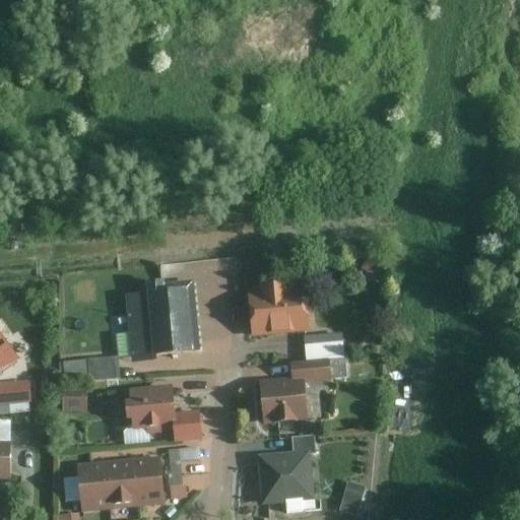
[(345,256),(342,260),(342,266),(346,270),(352,269),(356,265),(355,259),(351,256),(345,256)]
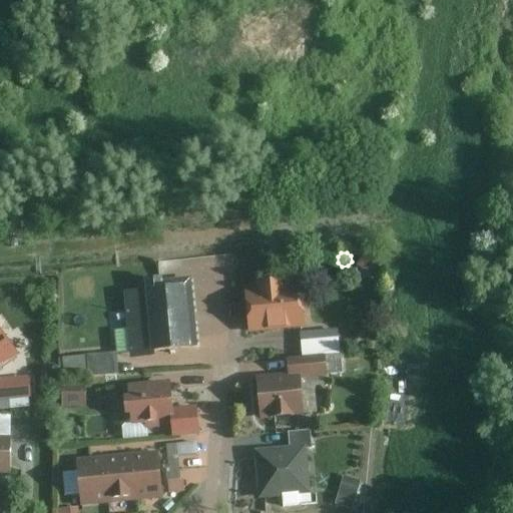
[(150,349),(195,344),(189,275),(160,278),(159,273),(140,275),(142,287),(121,289),(128,356),(151,354),(150,349)]
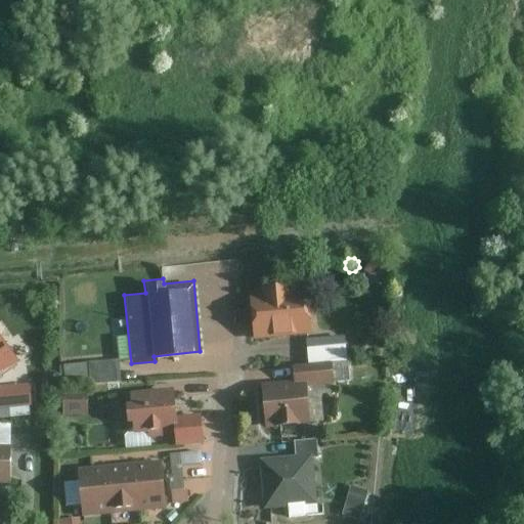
[(252,338),(311,333),(307,287),(291,289),(291,282),(259,286),(259,292),(248,293),(252,338)]
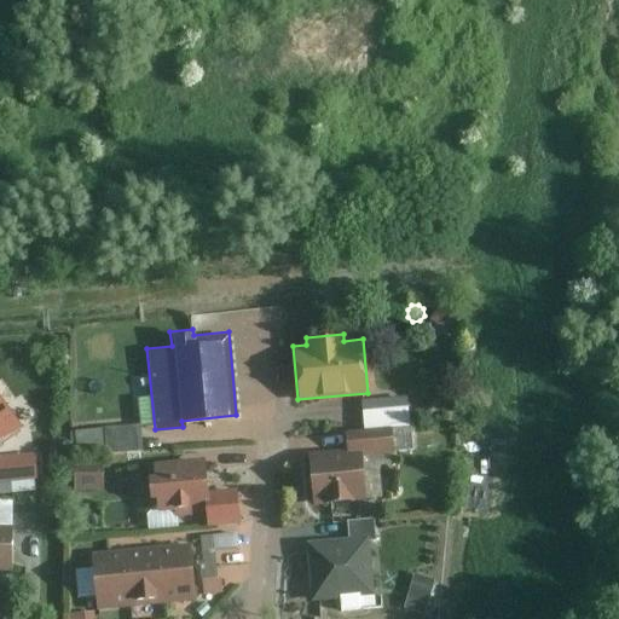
[(0,443),(25,426),(0,391),(0,443)]
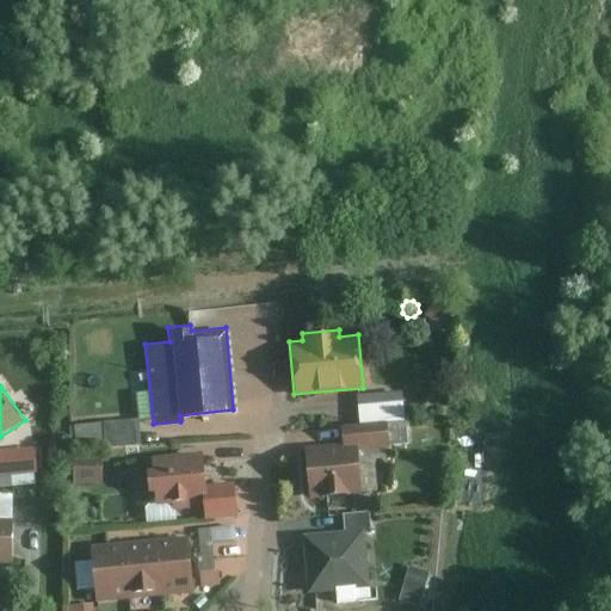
[(356,395),(358,423),(386,420),(395,419),(394,401),(380,393),(356,395)]
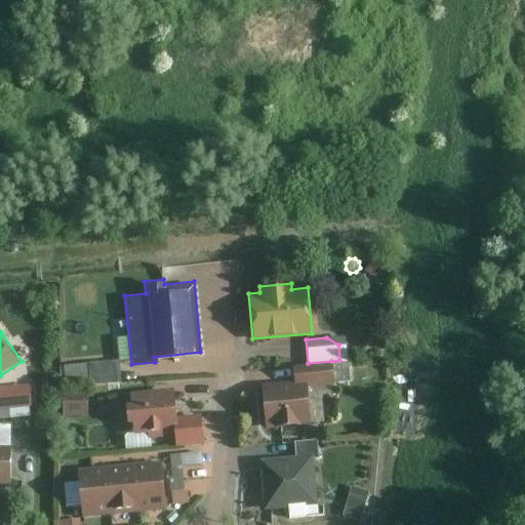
[(119,380),(117,358),(86,361),(88,384),(119,380)]
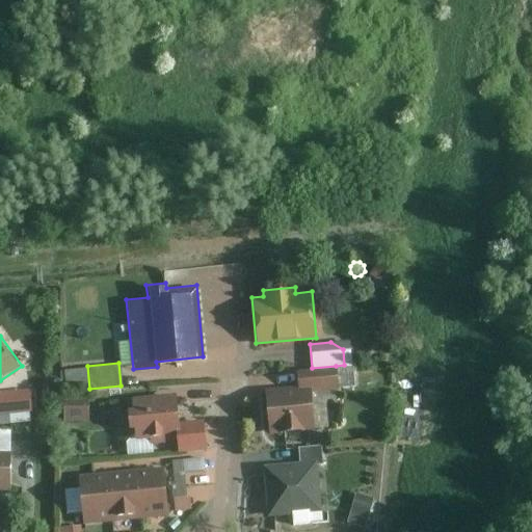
[(295,369),(297,384),(309,383),(310,392),(338,389),(336,366),(312,368),(295,369)]
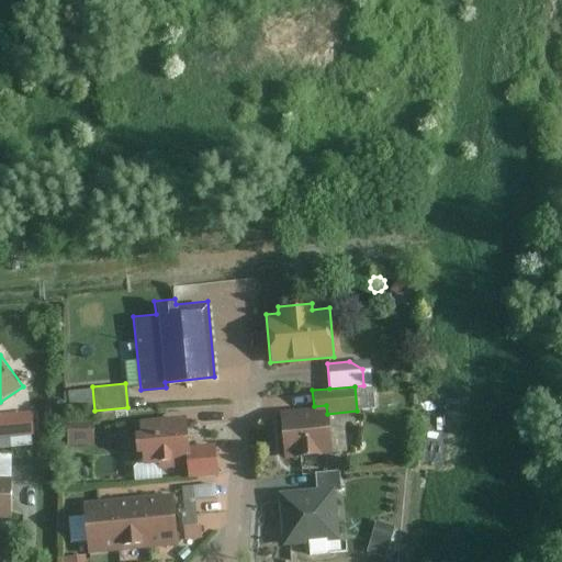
[(332,453),(327,414),(326,405),(314,406),(279,409),(283,458),(332,453)]
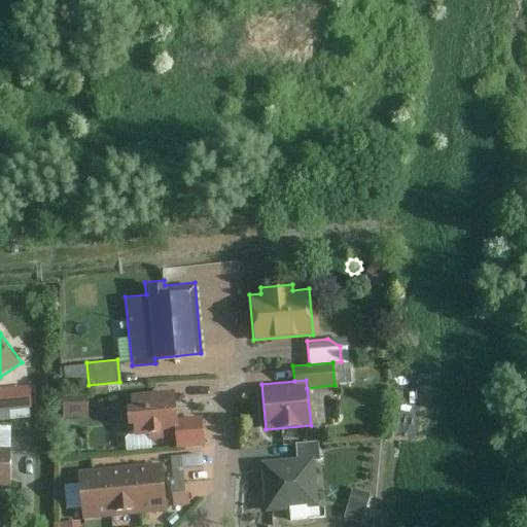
[(0,387),(0,409),(33,407),(31,385),(0,387)]
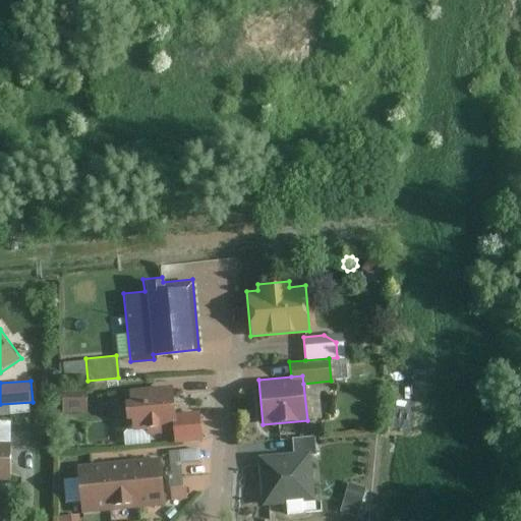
[(61,412),(85,412),(85,384),(61,384),(61,412)]
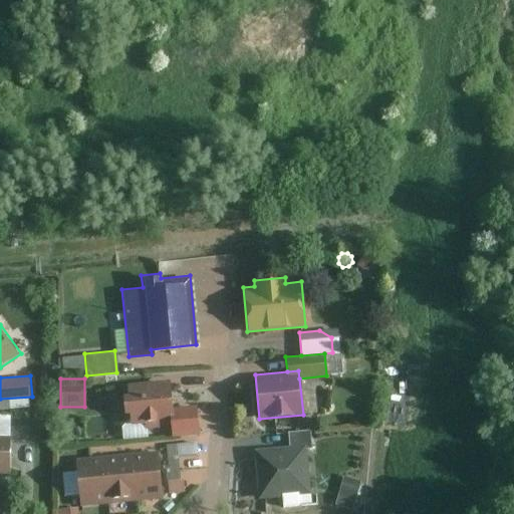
[(169,378),(125,382),(125,392),(119,393),(120,412),(127,412),(129,424),(144,423),(144,428),(173,426),(172,414),(169,378)]
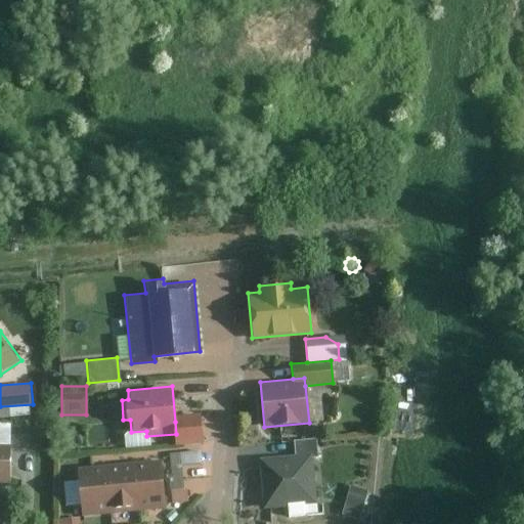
[(203,420),(175,422),(176,434),(177,445),(205,442),(203,420)]
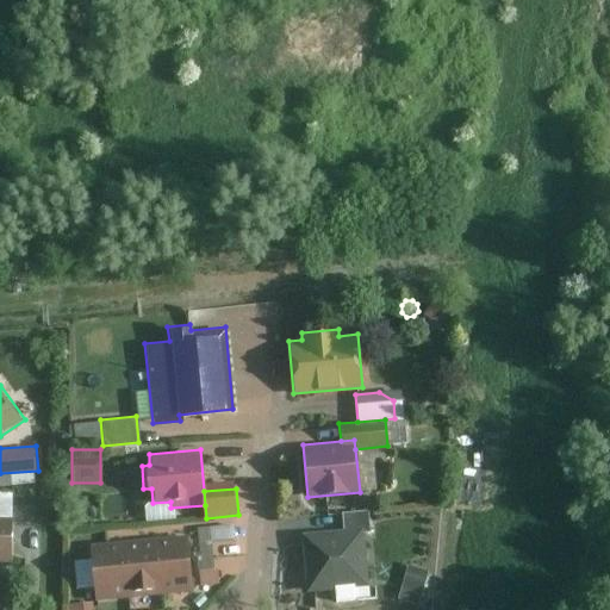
[(0,516),(14,517),(14,492),(0,491),(0,516)]
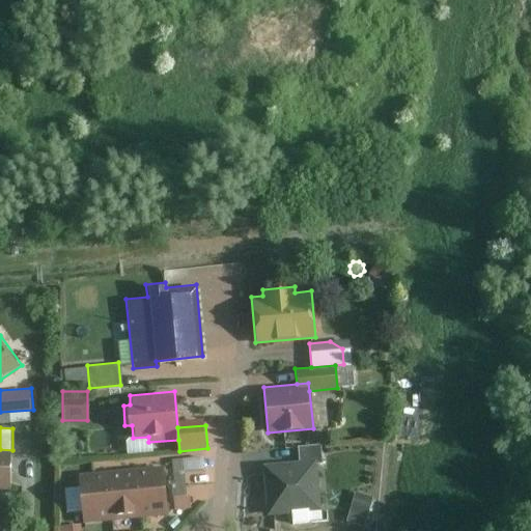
[(314,458),(315,463),(322,463),(319,443),(297,445),(298,459),(314,458)]
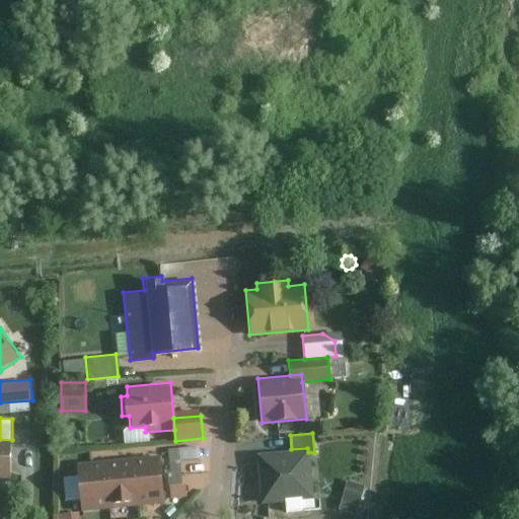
[(12,440),(0,439),(0,476),(11,477),(12,440)]
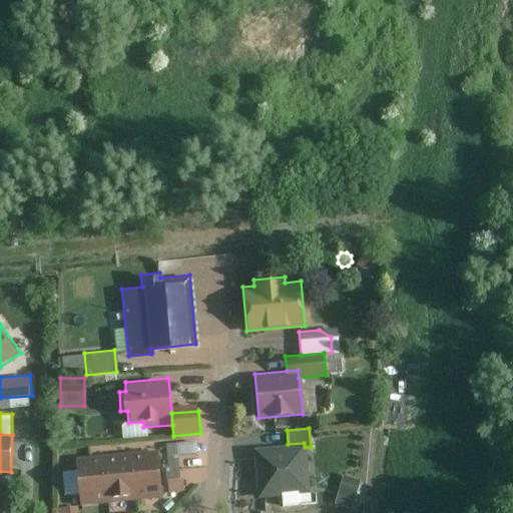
[(164,467),(167,492),(183,490),(182,478),(178,478),(175,442),(164,443),(166,467),(164,467)]
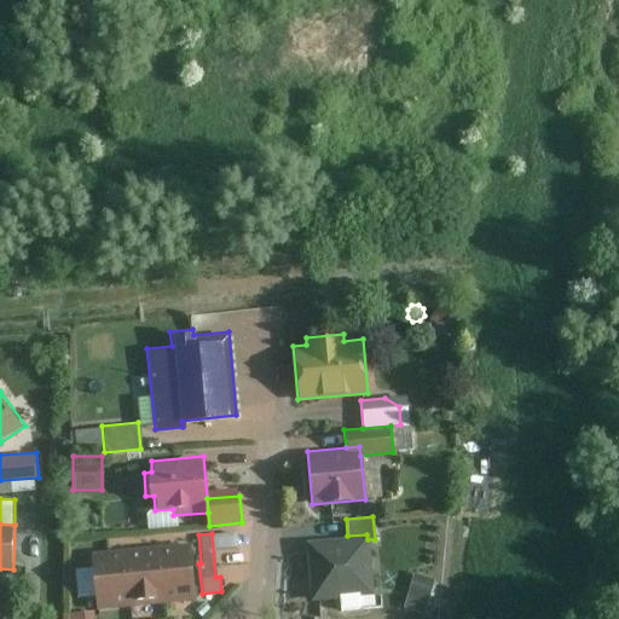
[(372,594),(368,539),(366,534),(347,536),(304,541),(310,600),(337,597),(339,609),(360,607),(359,595),(372,594)]
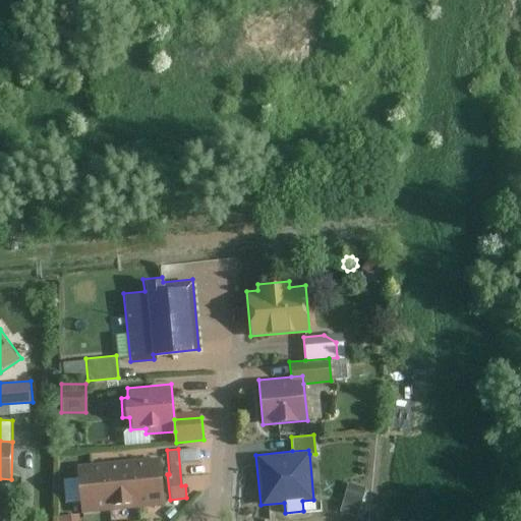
[(164,466),(134,469),(138,508),(167,505),(164,466)]
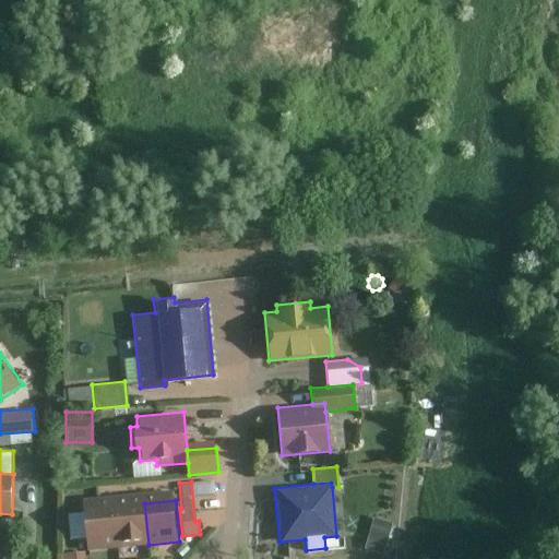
[(144,503),(114,507),(118,548),(149,545),(144,503)]
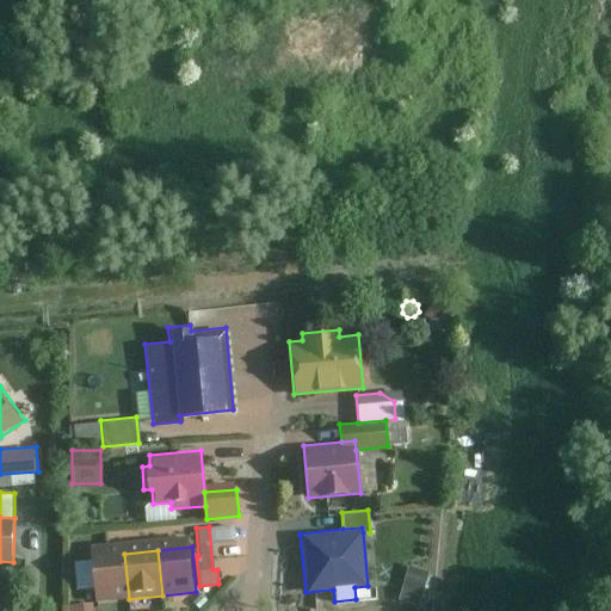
[(124,554),(90,556),(94,603),(129,599),(124,554)]
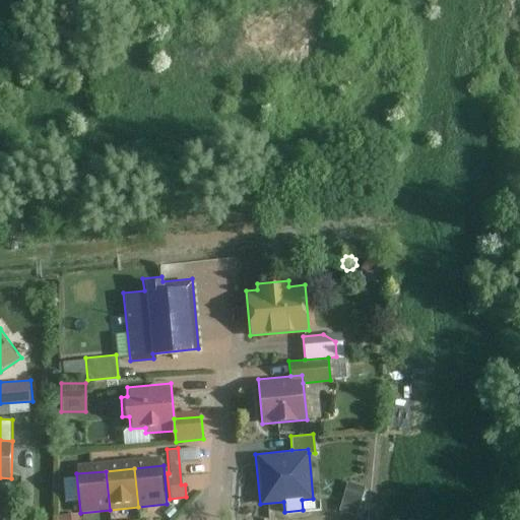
[(347,480),(338,510),(356,515),(365,486),(347,480)]
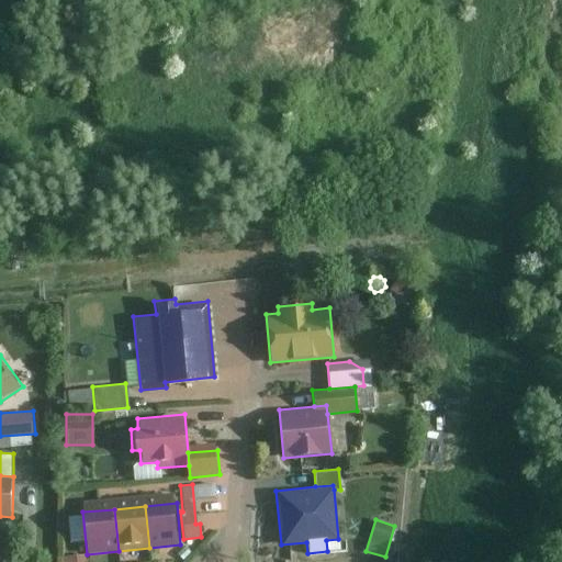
All buildings are outlined.
